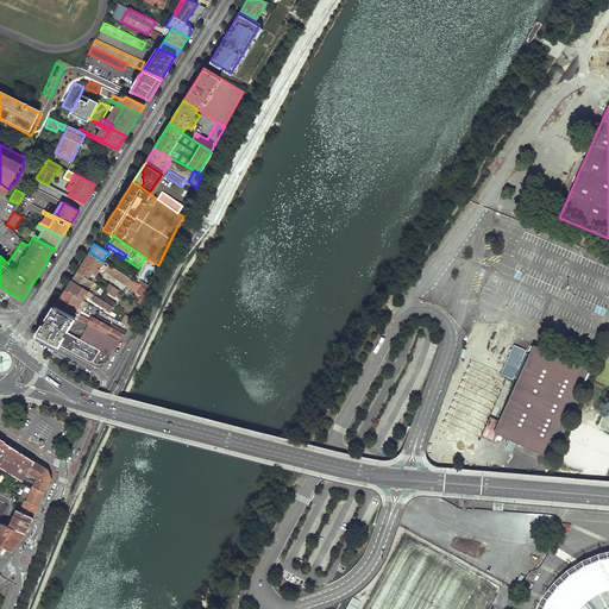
[(92,274),(95,275),(100,269),(136,292),(136,293),(143,297),(146,289),(138,284),(102,261),(89,251),(80,265),(92,274)]
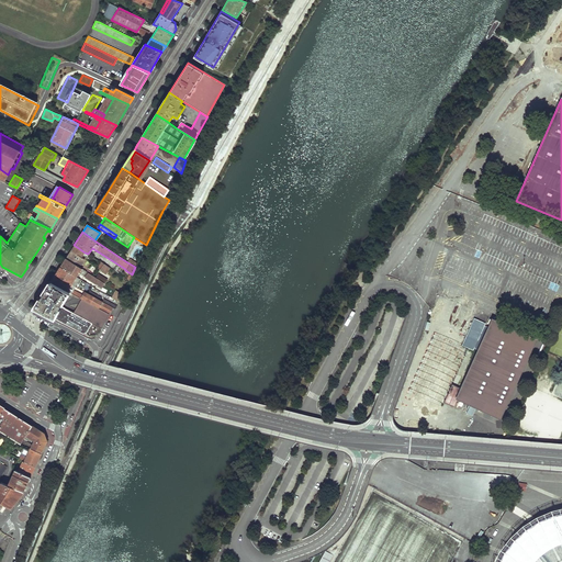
[(70,250),(81,257),(85,253),(74,245),(70,250)]
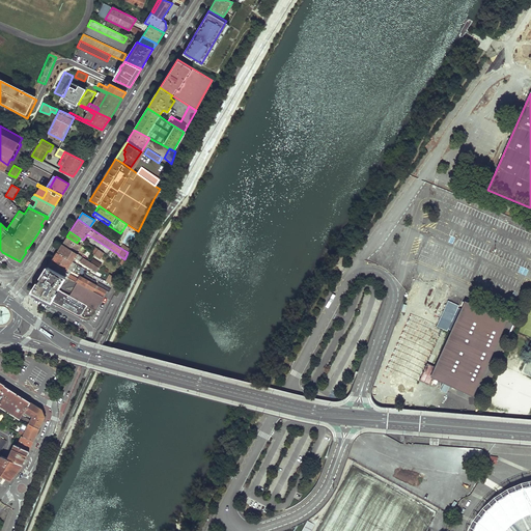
[(61,244),(75,252),(80,245),(77,243),(66,236),(61,244)]
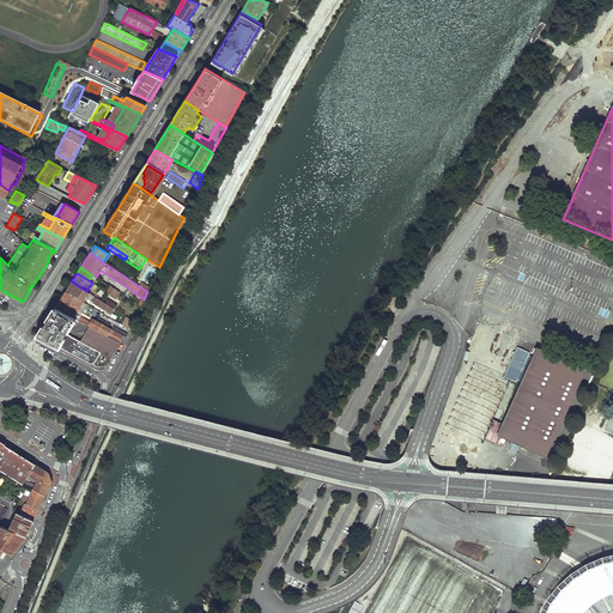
[(66,291),(83,301),(87,292),(86,291),(71,281),(66,291)]
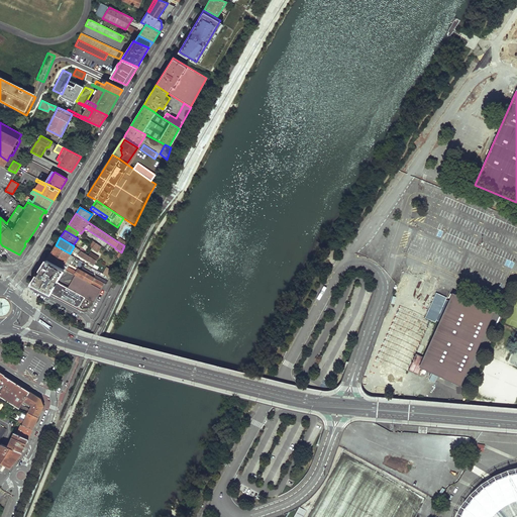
[(92,247),(97,250),(100,246),(95,242),(92,247)]
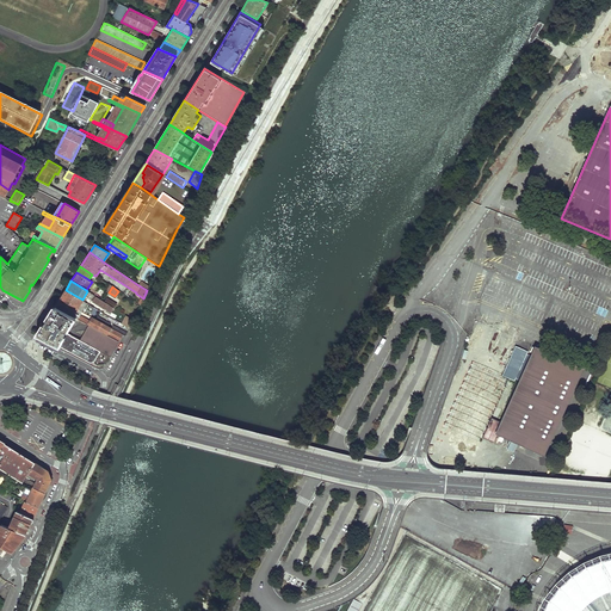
[(66,290),(59,300),(76,309),(82,313),(87,303),(82,300),(66,290)]
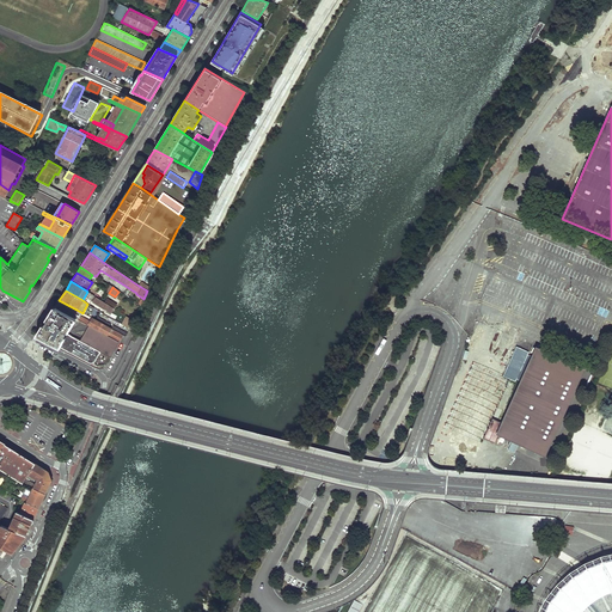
[(104,307),(111,312),(114,308),(104,303),(96,297),(92,301),(103,308),(104,307)]
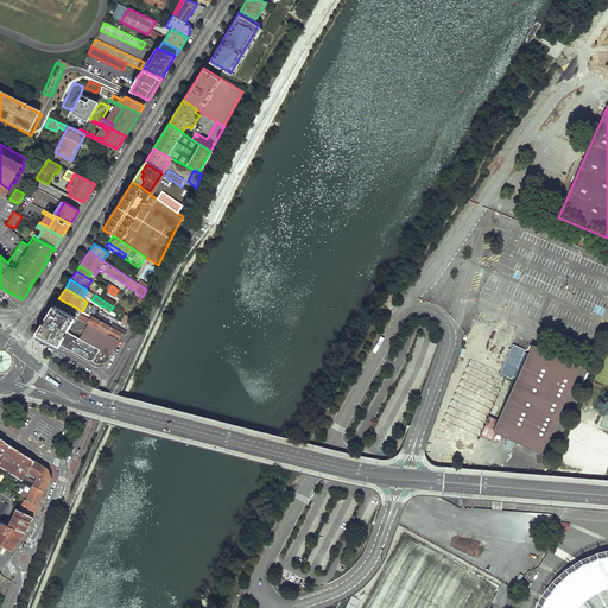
[(88,323),(118,340),(119,337),(121,333),(96,318),(93,317),(92,320),(75,310),(76,308),(58,298),(55,305),(74,316),(88,323)]
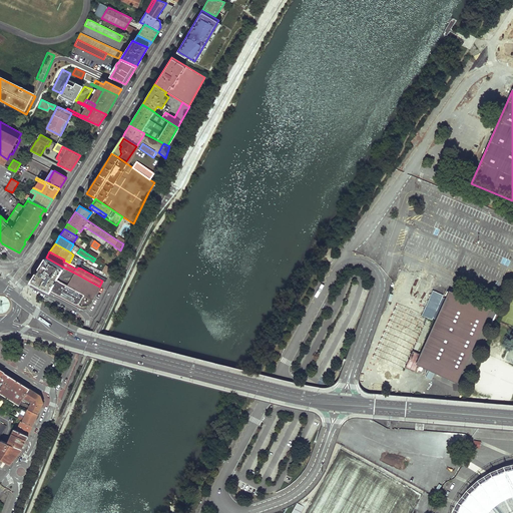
[(38,270),(54,279),(62,267),(46,258),(38,270)]
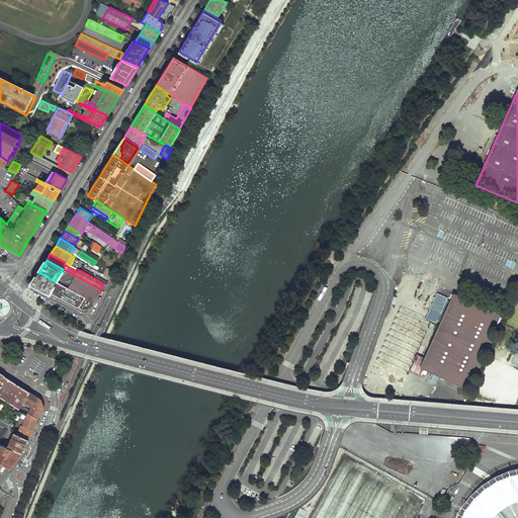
[(33,284),(76,308),(80,306),(84,297),(67,288),(55,281),(38,272),(32,282),(33,284)]
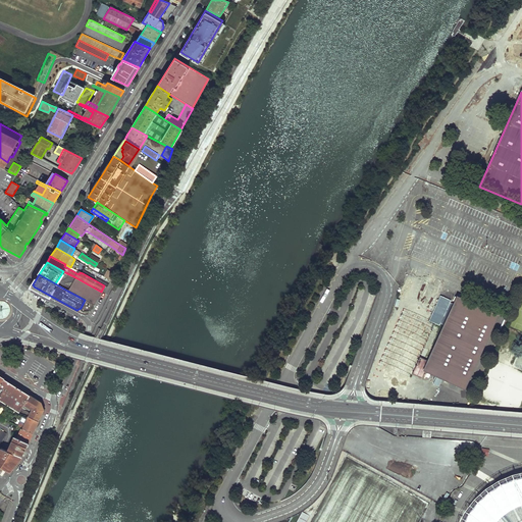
[(85,300),(94,305),(101,292),(75,277),(67,291),(85,300)]
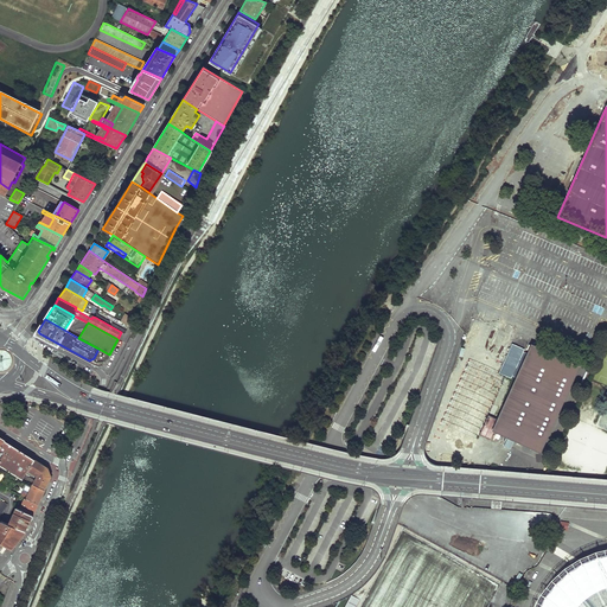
[(512,342),(523,346),(525,340),(515,336),(512,342)]
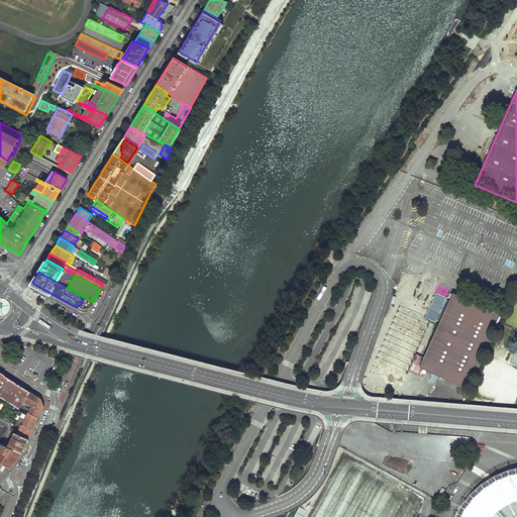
[(424,317),(434,321),(446,296),(436,291),(424,317)]
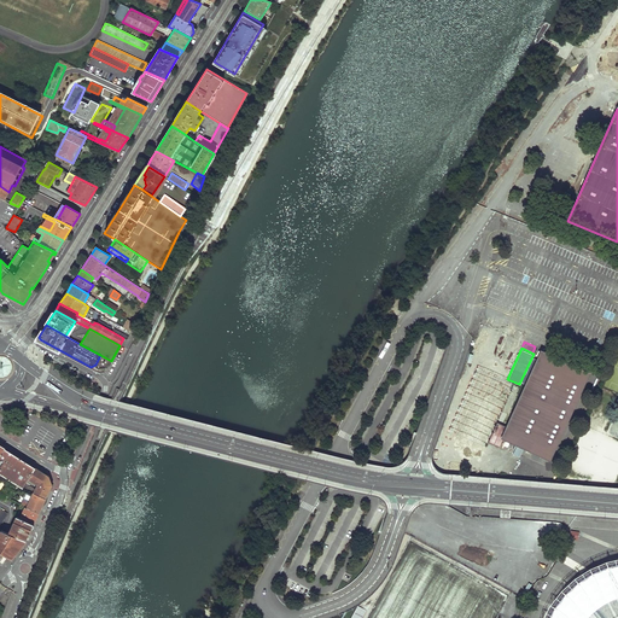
[(570,363),(540,350),(499,438),(548,461),(589,372),(570,363)]
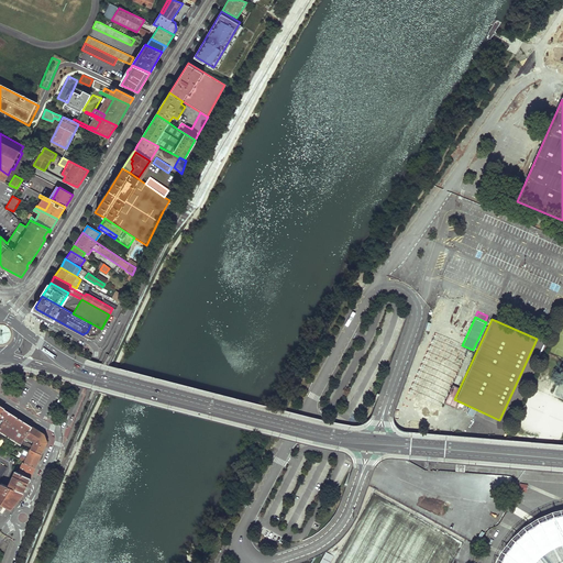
[(562,323),(552,354),(562,357),(562,323)]
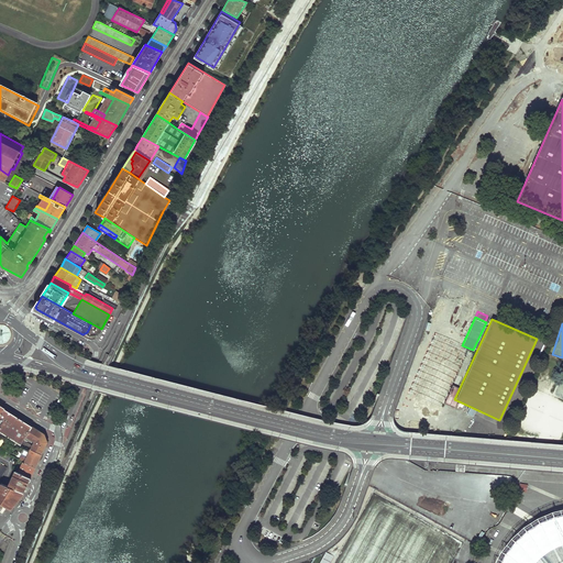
[(24,439),(32,427),(19,419),(4,409),(0,416),(0,432),(20,445),(24,439)]
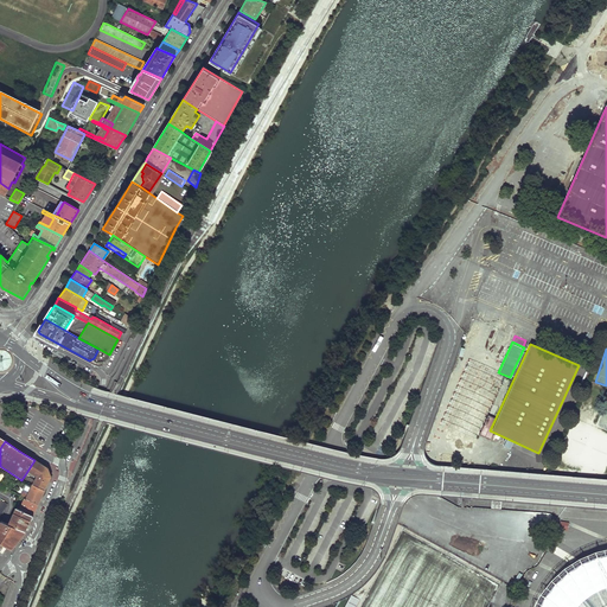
[(48,468),(34,460),(26,473),(33,478),(36,474),(37,477),(33,485),(45,491),(52,478),(48,468)]
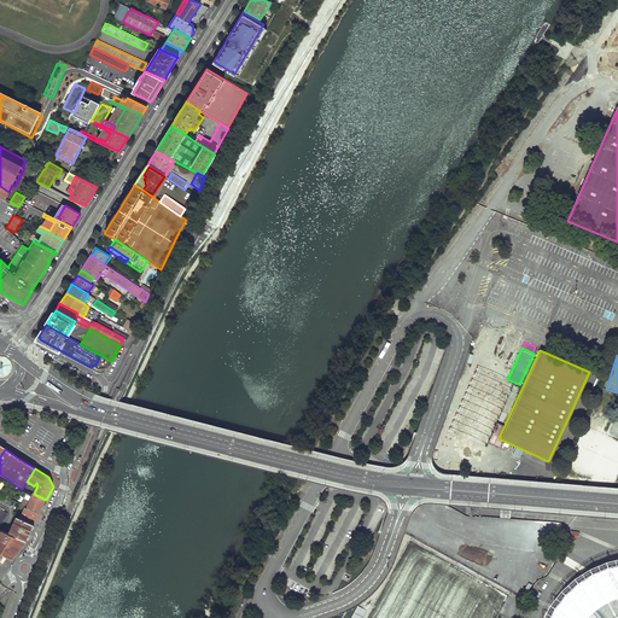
[(42,507),(46,500),(34,494),(27,509),(39,516),(42,507)]
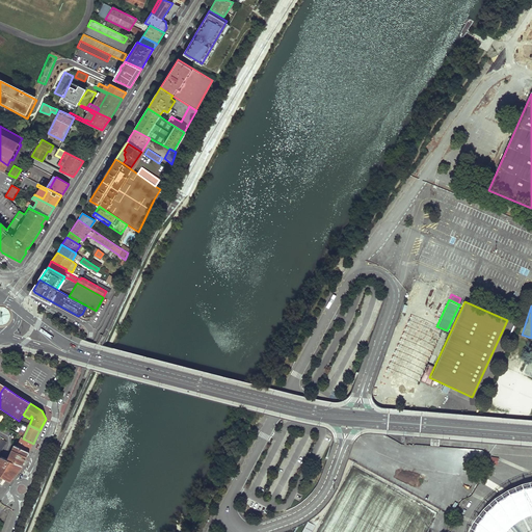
[(31,448),(33,444),(23,439),(21,437),(17,448),(28,453),(31,448)]
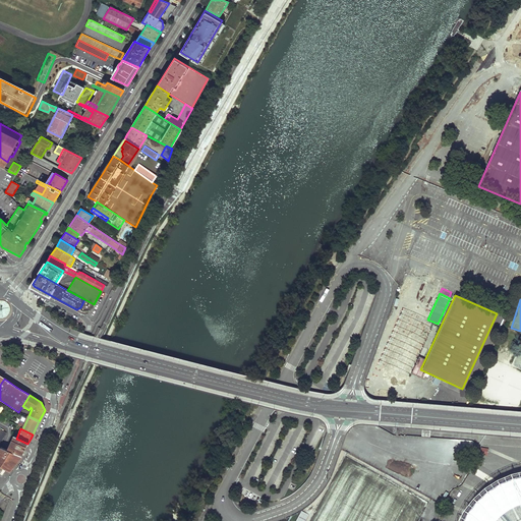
[(24,450),(27,444),(16,439),(13,438),(7,450),(21,457),(24,450)]
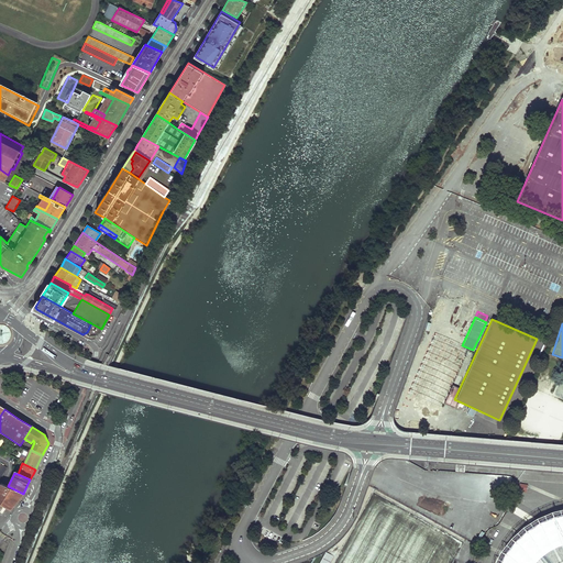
[(485,475),(485,486),(501,486),(501,475),(485,475)]
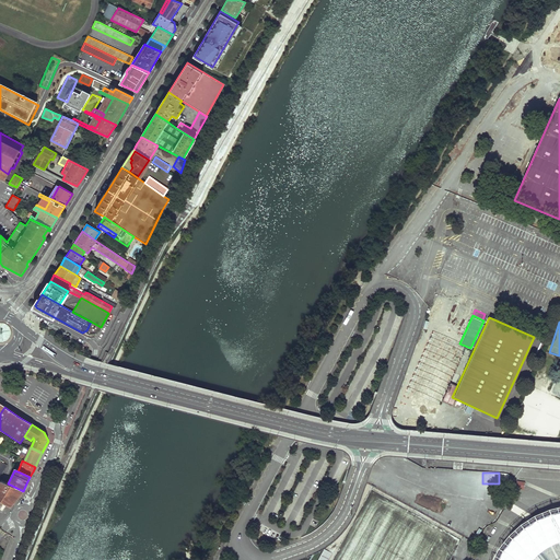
[(8,483),(1,481),(0,481),(0,491),(3,493),(0,499),(0,501),(2,503),(7,505),(11,508),(18,500),(23,491),(8,483)]
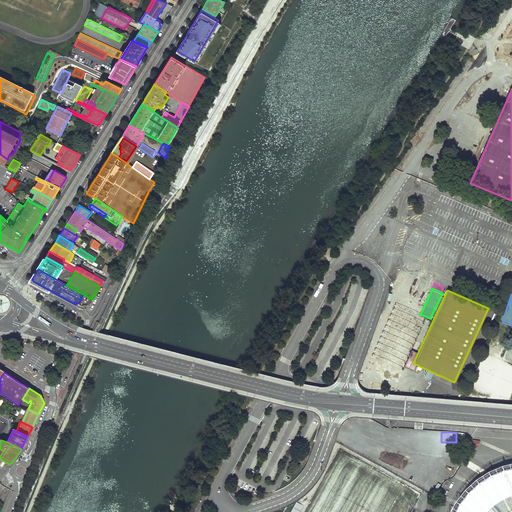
[(446,456),(444,463),(451,465),(454,458),(446,456)]
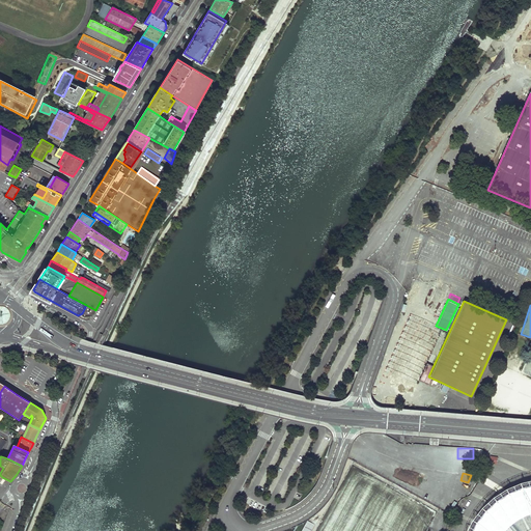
[(530,530),(530,483),(530,484),(514,491),(500,500),(487,511),(479,522),(474,530),(530,530)]
